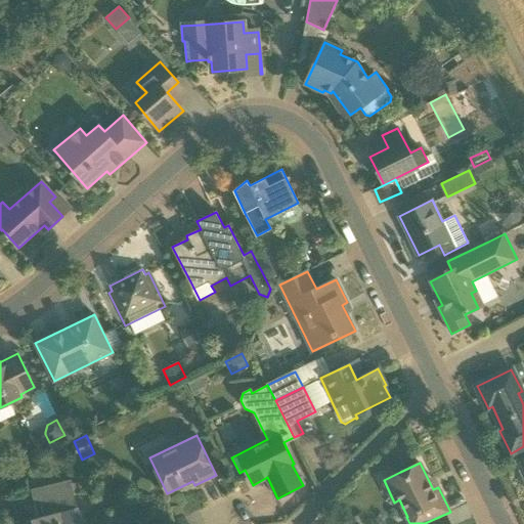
[(77,482),(71,484),(71,481),(32,489),(35,505),(41,504),(44,516),(24,521),(25,523),(81,523),(78,508),(77,508),(74,493),(79,492),(77,482)]
